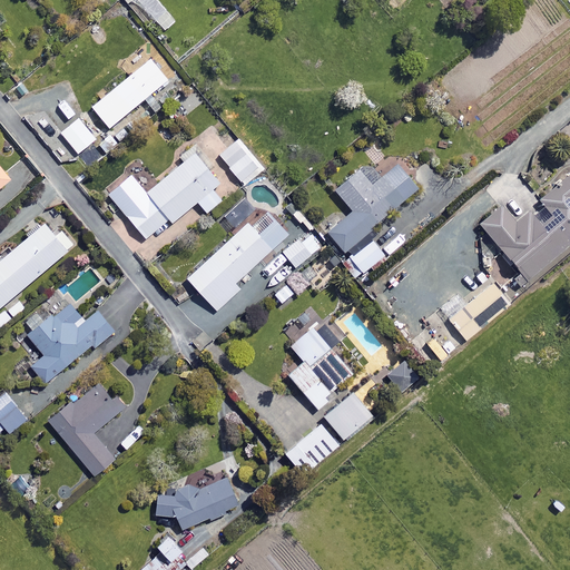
[(174,21),(157,0),(129,0),(127,2),(154,37),(174,21)]
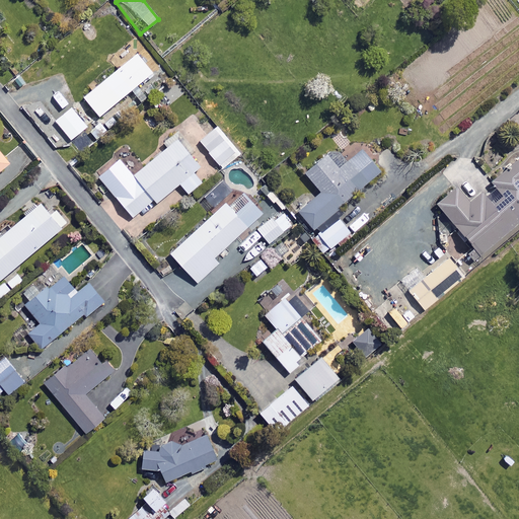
[(152,74),(136,54),(85,96),(101,117),(152,74)]
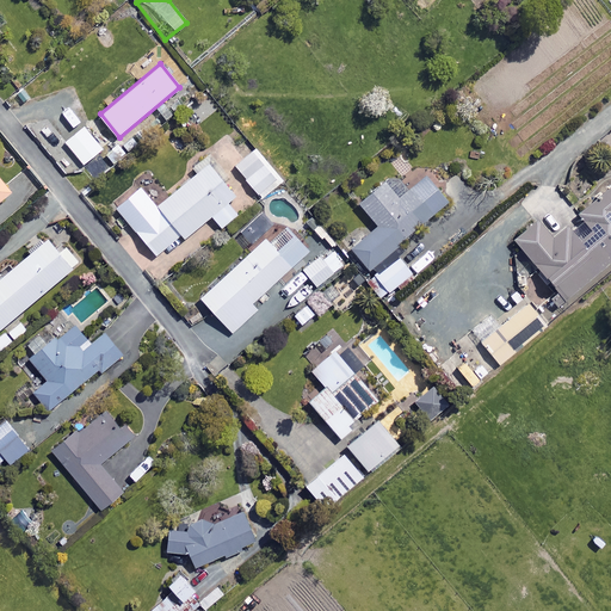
[(103,149),(85,127),(67,141),(86,164),(103,149)]
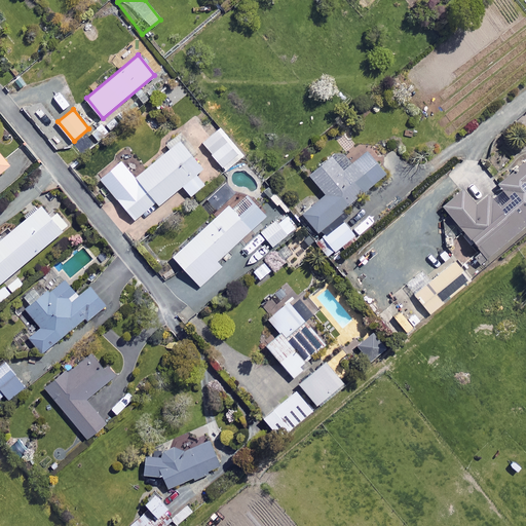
[(245,156),(214,119),(208,124),(214,133),(202,142),(226,171),(245,156)]
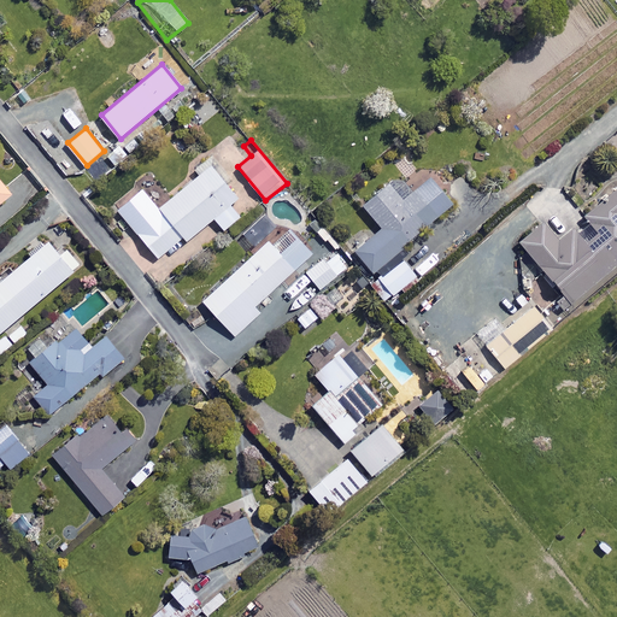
[(241,198),(213,164),(160,209),(145,191),(119,211),(159,258),(184,238),(188,241),(215,218),(225,230),(241,217),(231,206),(241,198)]
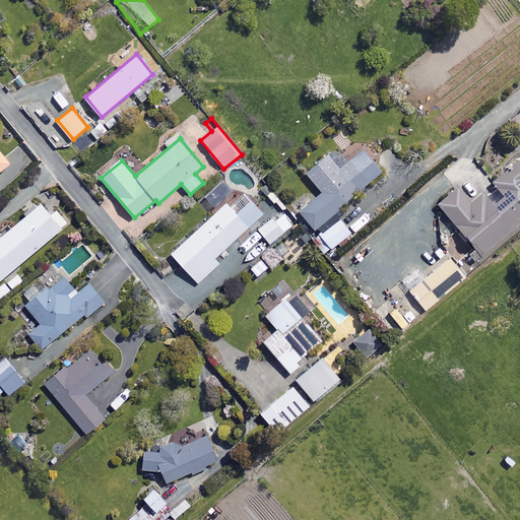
[(382,172),(364,150),(341,170),(329,155),(307,174),(323,193),(301,212),(315,229),(382,172)]
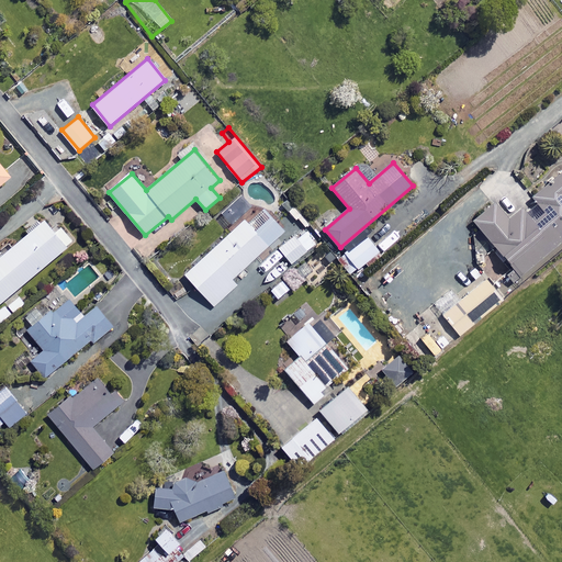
[(473,221),(521,277),(561,242),(561,171),(532,198),(539,204),(528,214),(524,208),(509,220),(495,202),(473,221)]
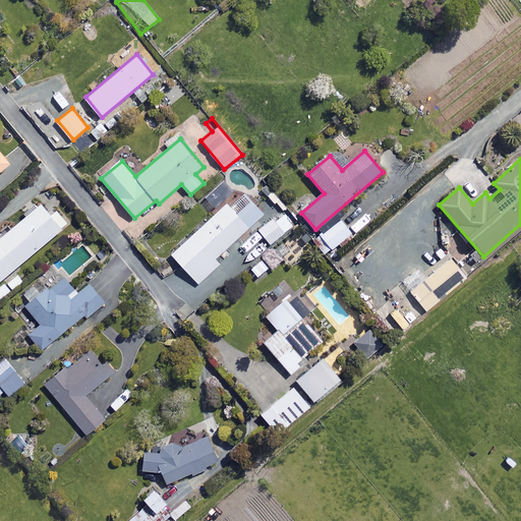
[(265,214),(246,193),(232,207),(229,203),(172,254),(199,284),(221,264),(216,258),(265,214)]
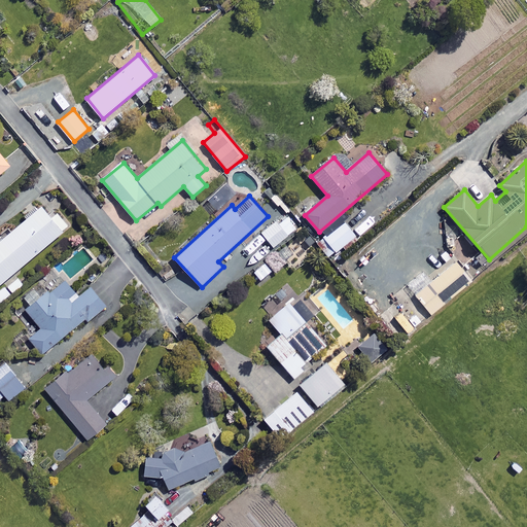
[(54,218),(43,206),(0,242),(0,282),(1,284),(70,226),(60,214),(54,218)]
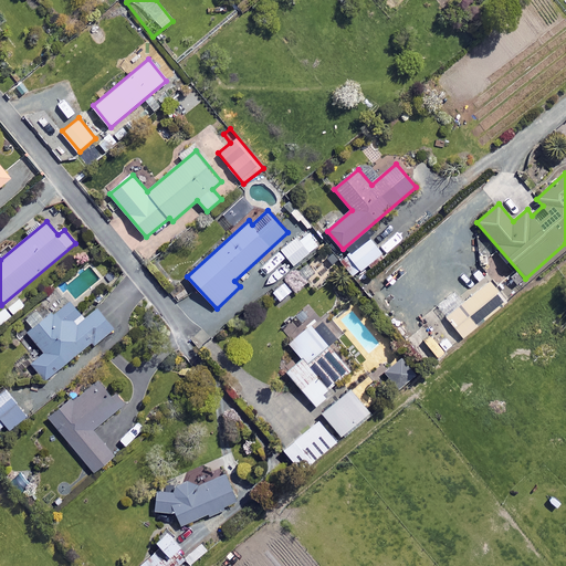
[(321,248),(307,230),(281,250),(295,268),(321,248)]
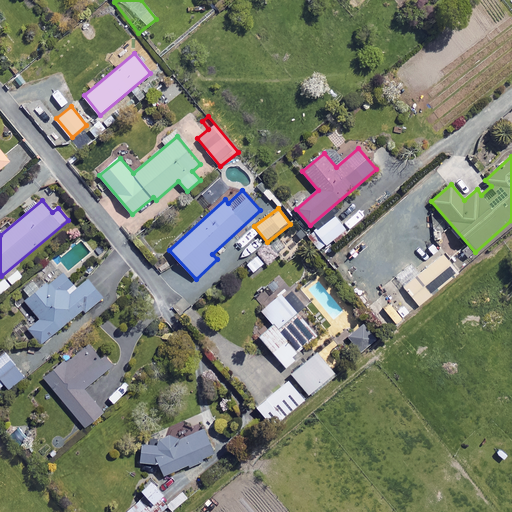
[(346,230),(336,216),(309,236),(312,241),(317,247),(319,250),(346,230)]
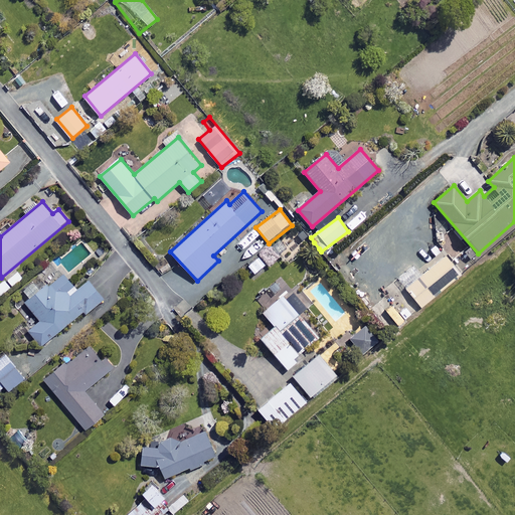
[(461,275),(446,255),(406,288),(421,307),(461,275)]
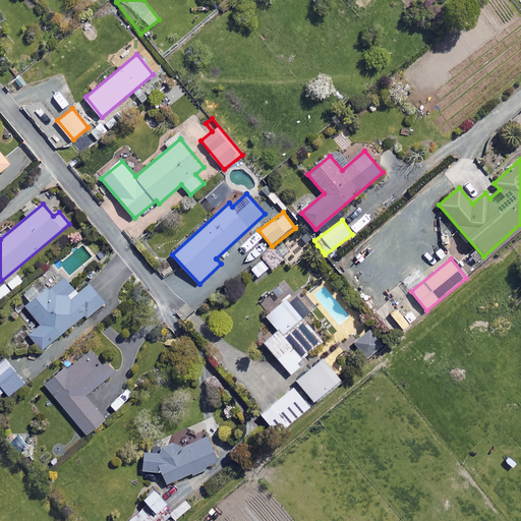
[(78,293),(66,276),(27,306),(42,325),(30,334),(42,349),(85,315),(88,317),(106,303),(91,284),(78,293)]
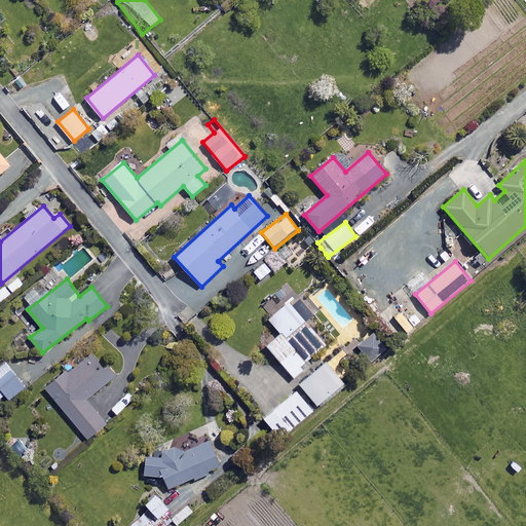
[(0,302),(12,292),(6,285),(0,289),(0,302)]
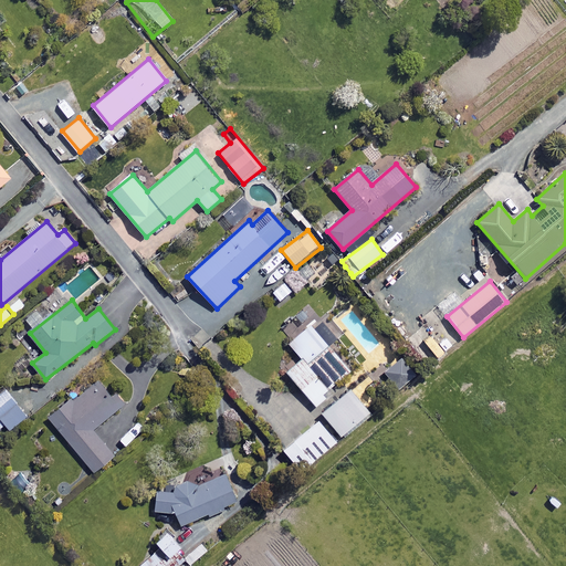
[(331,345),(337,339),(323,322),(316,327),(313,324),(274,354),(316,406),(333,392),(328,387),(350,370),(331,345)]
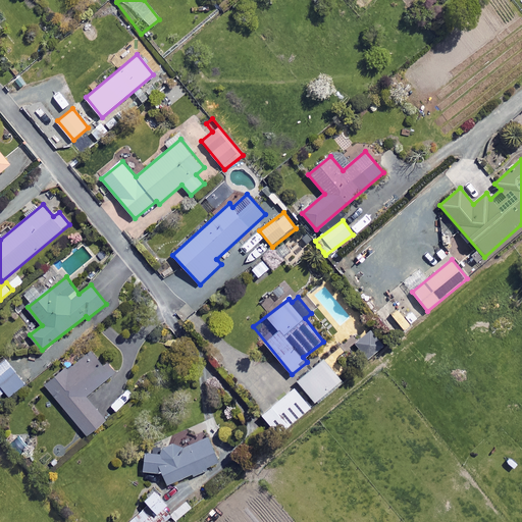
[(372,329),(355,344),(358,347),(369,361),(386,347),(372,329)]
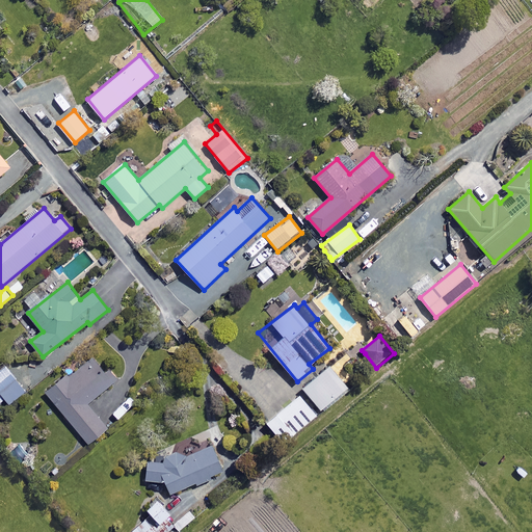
[(114,382),(95,357),(73,375),(72,373),(48,393),(89,444),(108,428),(88,404),(114,382)]
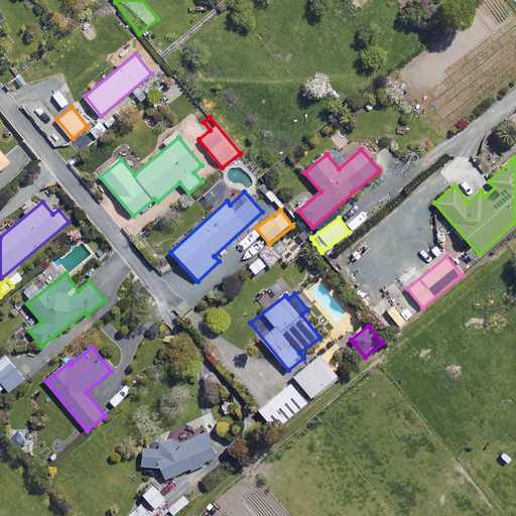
[(0,381),(0,391),(5,387),(6,388),(22,373),(5,355),(0,359),(0,379),(1,380),(0,381)]
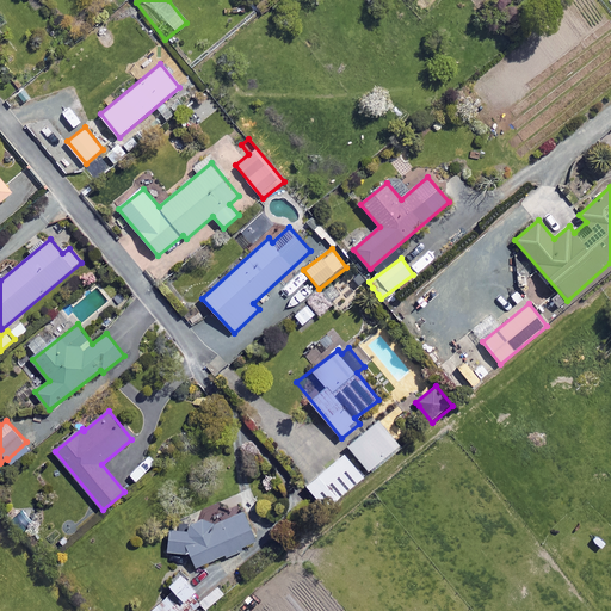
[(396,439),(381,420),(349,445),(370,471),(401,446),(396,439)]
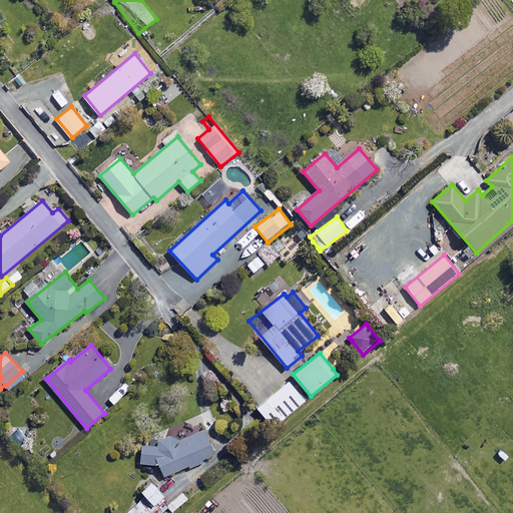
[(307,400),(291,381),(259,408),(263,413),(275,427),(282,421),(307,400)]
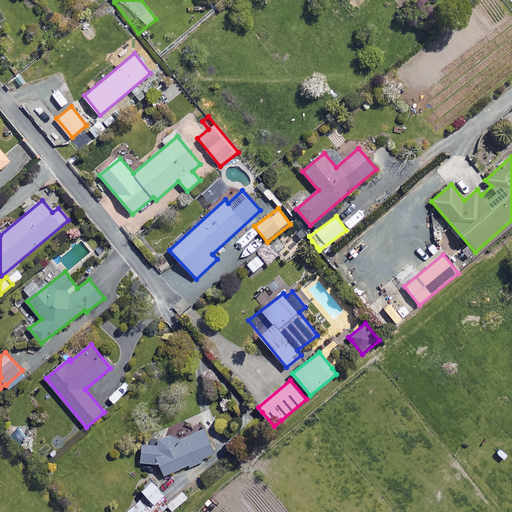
[(157,443),(143,443),(142,463),(151,463),(160,463),(165,476),(189,465),(190,468),(205,462),(203,458),(216,453),(205,430),(186,438),(157,443)]
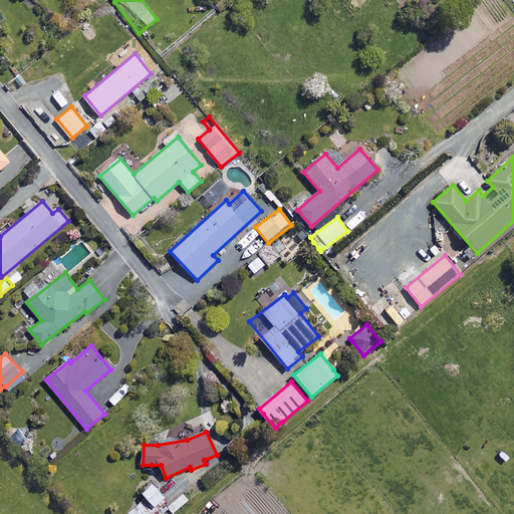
[(167,496),(155,482),(145,491),(156,504),(167,496)]
